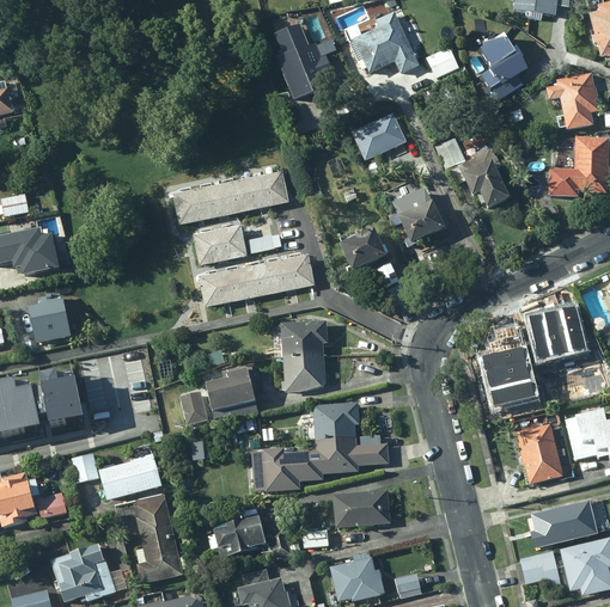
[(514,0),(513,8),(555,13),(557,4),(569,5),(569,0),(514,0)]
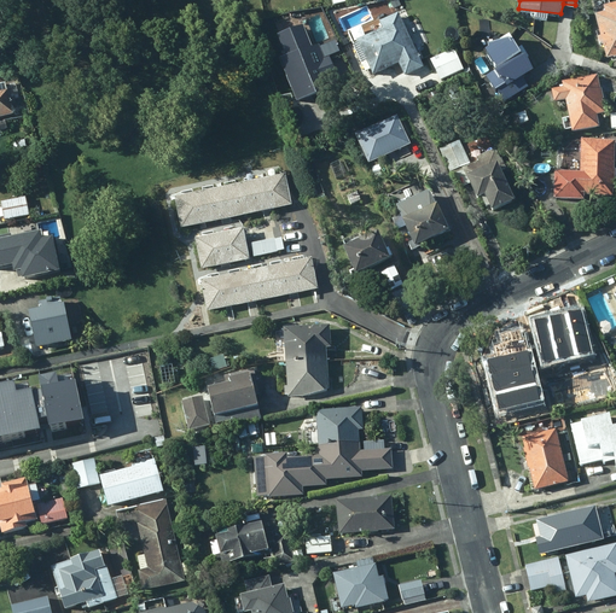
[(615,0),(602,4),(604,10),(594,13),(606,57),(615,53),(615,0)]
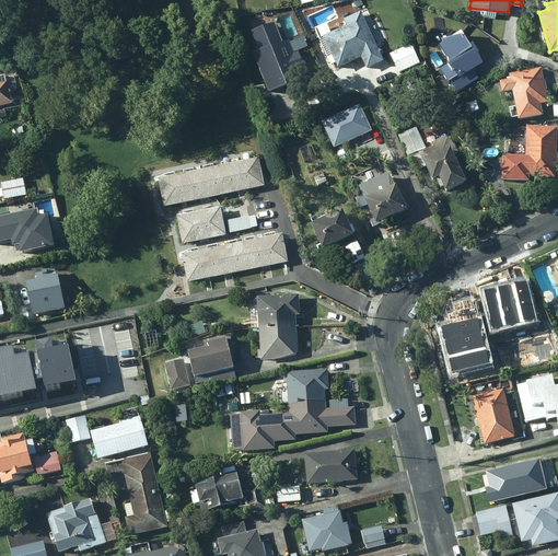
[(384,59),(359,10),(344,18),(347,23),(323,35),(323,36),(317,38),(330,62),(334,61),(337,67),(360,56),(367,67),(384,59)]
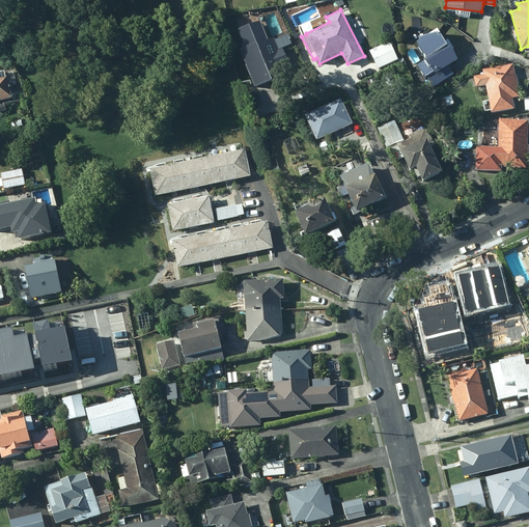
[(244,47),(239,49),(254,86),(287,74),(284,65),(288,64),(282,47),(276,49),(271,35),(267,37),(259,20),(237,29),(244,47)]
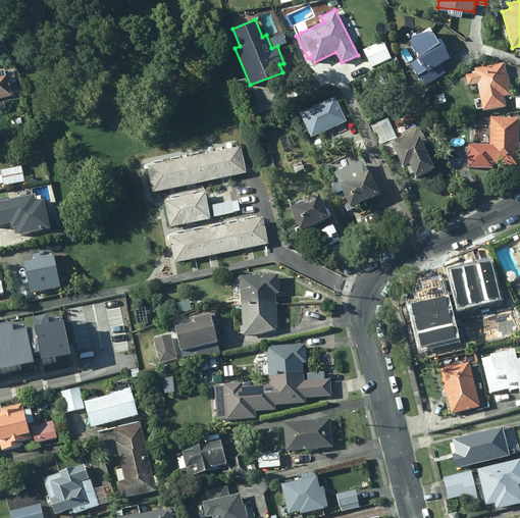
[(411,40),(407,42),(417,58),(410,63),(423,84),(445,70),(439,63),(448,58),(432,35),(428,38),(426,34),(408,38),(411,40)]
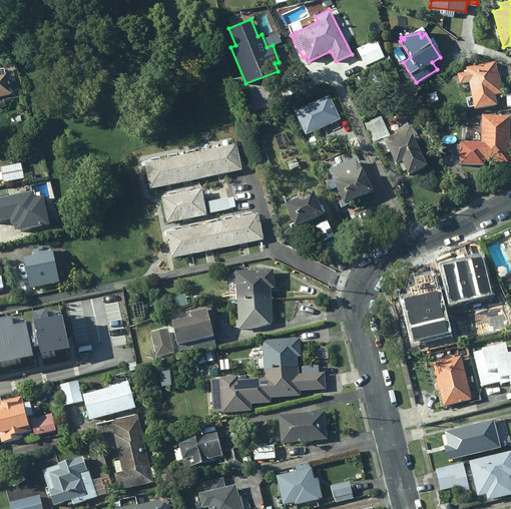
[(376,38),(357,47),(365,64),(384,55),(376,38)]
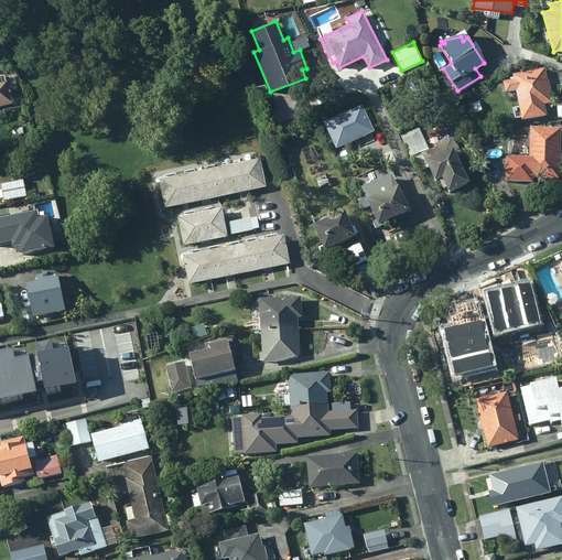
[(516,88),(522,118),(546,114),(543,104),(552,101),(544,66),(512,73),(514,78),(501,81),(504,90),(516,88)]
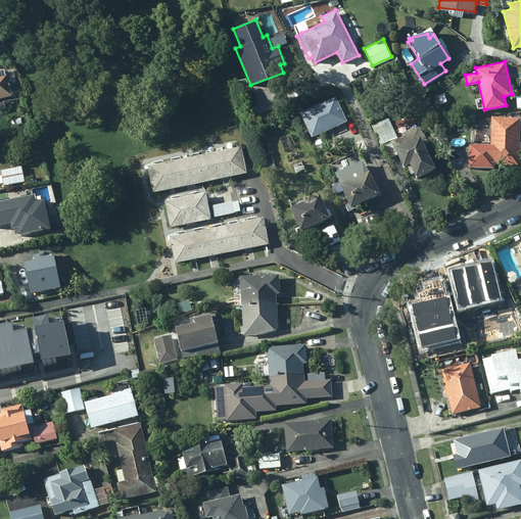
[(0,96),(10,95),(4,68),(0,68),(0,96)]
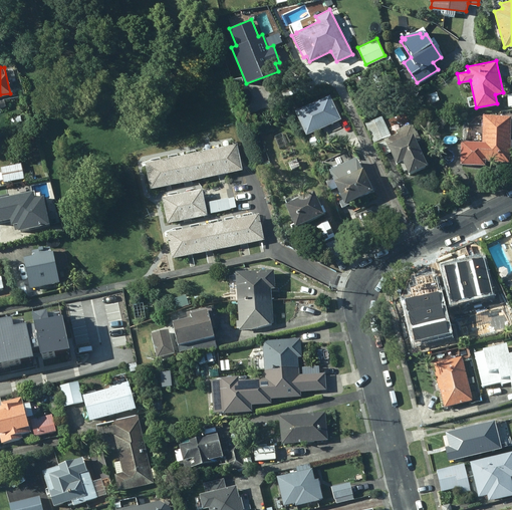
[(358,82),(366,78),(362,73),(355,77),(358,82)]
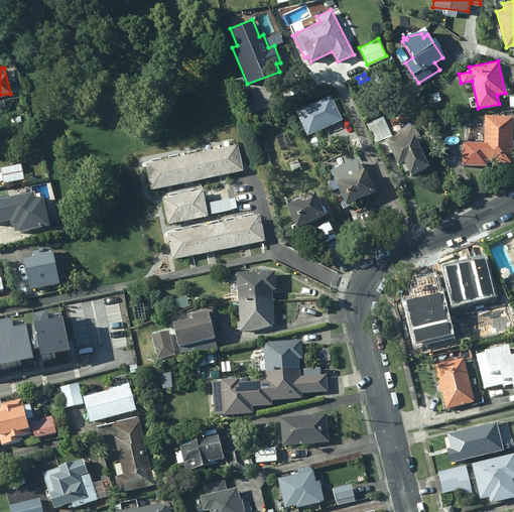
[(434,100),(441,99),(439,91),(431,93),(434,100)]
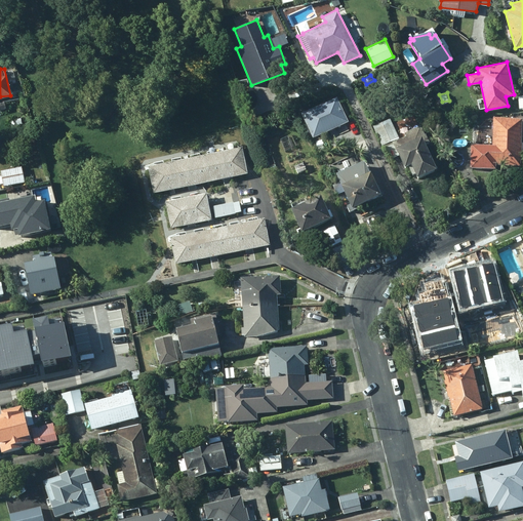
[(311,137),(348,120),(336,95),(299,112),(311,137)]
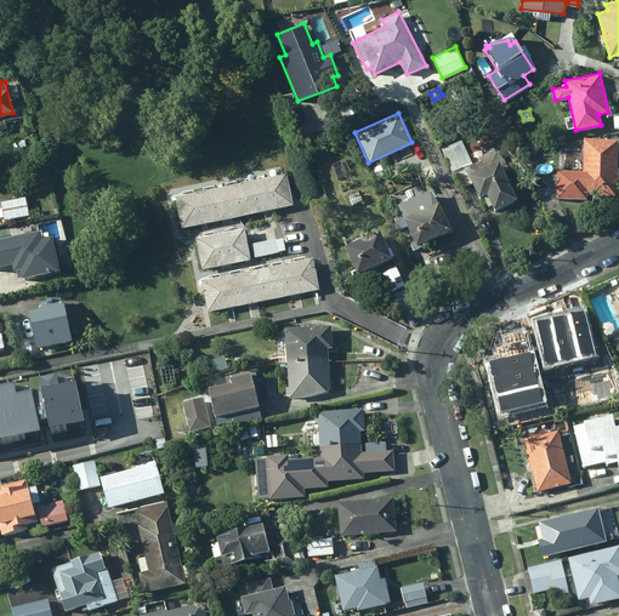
[(615,194),(618,140),(584,137),(583,172),(557,172),(556,199),(585,199),(585,194),(615,194)]
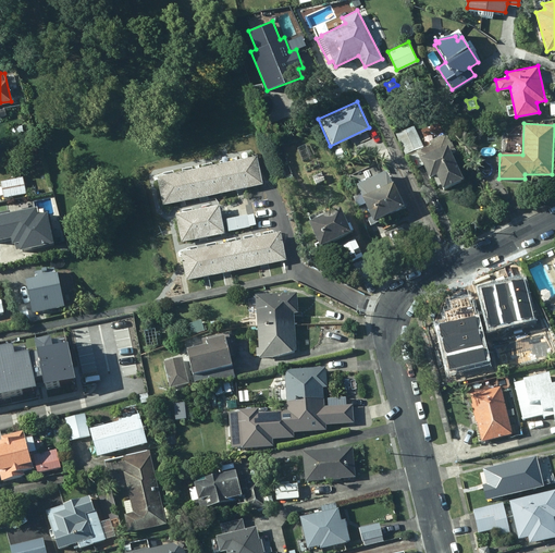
[(442,189),(461,180),(448,152),(456,149),(447,131),(429,139),(430,143),(424,145),(415,124),(397,133),(406,152),(408,151),(416,166),(420,164),(427,177),(434,174),(442,189)]
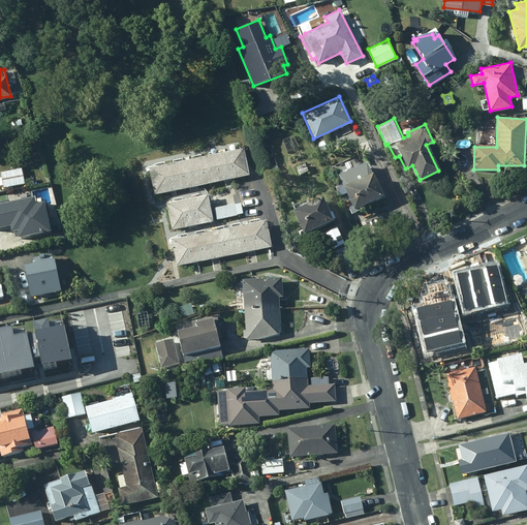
[(242,146),(149,168),(154,193),(248,174),(242,146)]
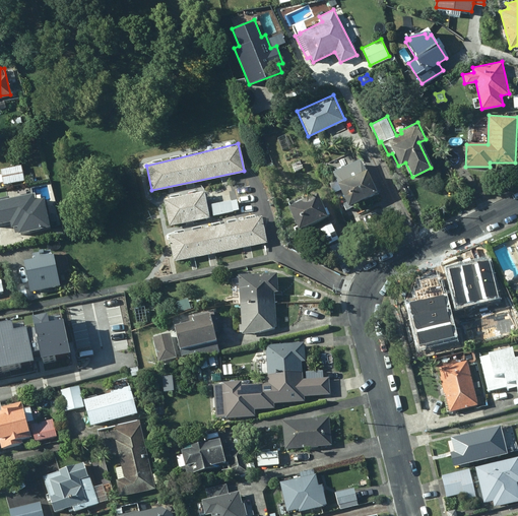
[(293,163),(296,170),(303,166),(300,158),(293,163)]
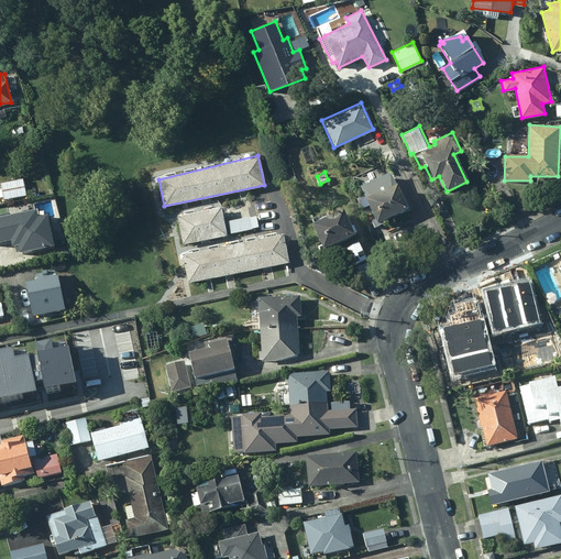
[(406,209),(388,175),(359,190),(376,225),(406,209)]
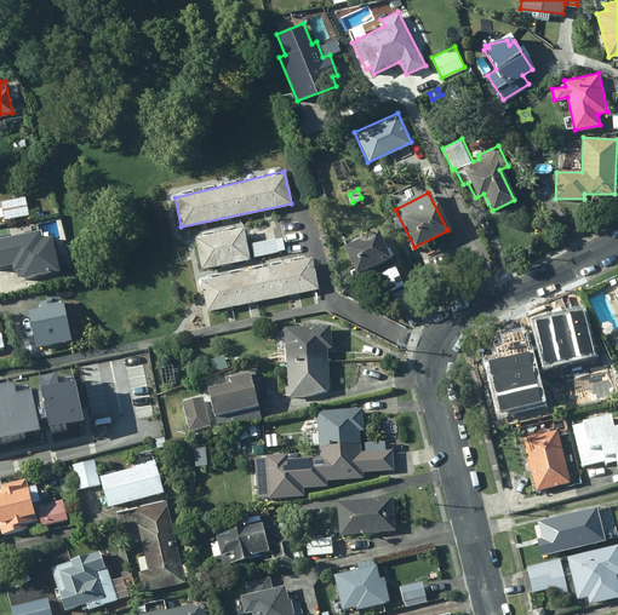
[(4,219),(29,214),(29,213),(26,195),(0,200),(1,201),(4,219)]
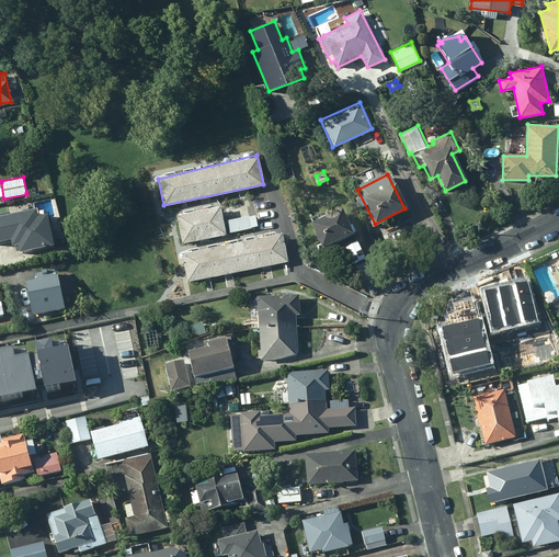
[(226,234),(219,207),(177,217),(183,243),(226,234)]
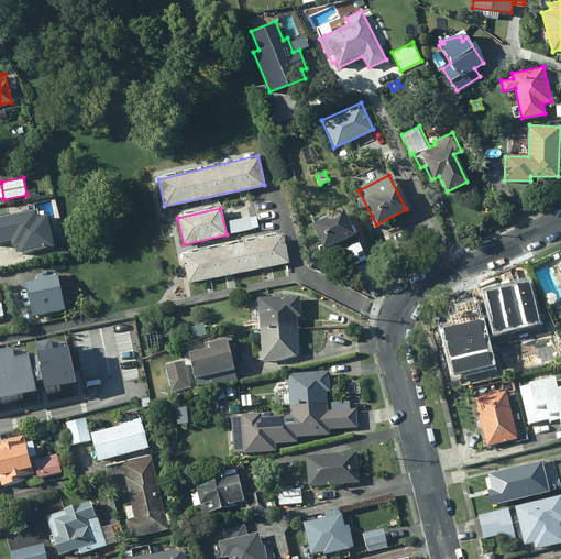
[(39,209),(0,216),(0,242),(12,240),(13,247),(20,245),(21,253),(55,247),(50,215),(40,216),(39,209)]
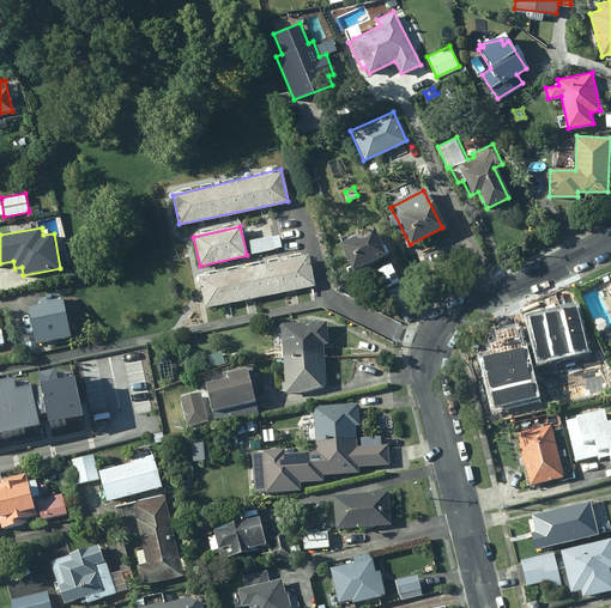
[(383,255),(370,231),(339,247),(351,272),(383,255)]
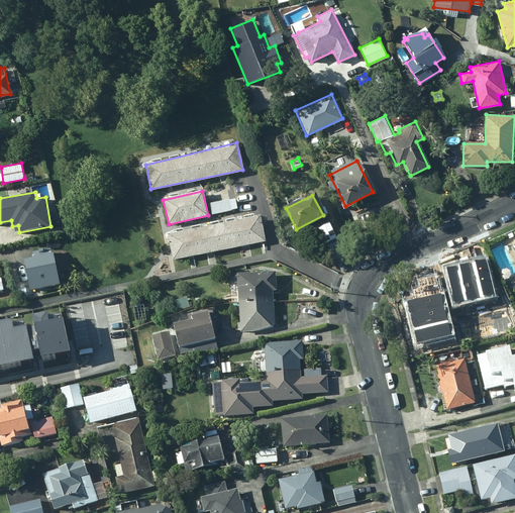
[(231,208),(229,198),(210,202),(212,212),(231,208)]
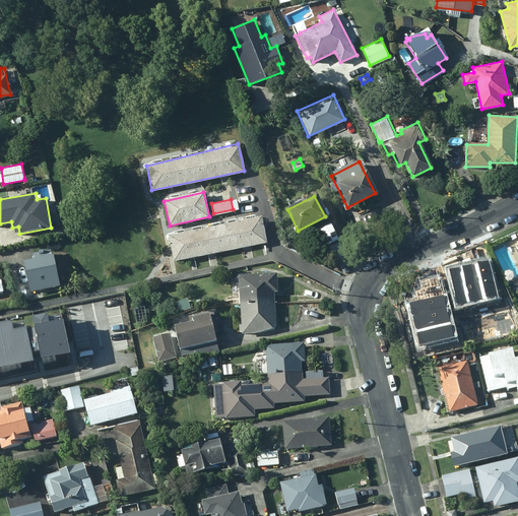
[(268,242),(263,218),(171,238),(176,261),(268,242)]
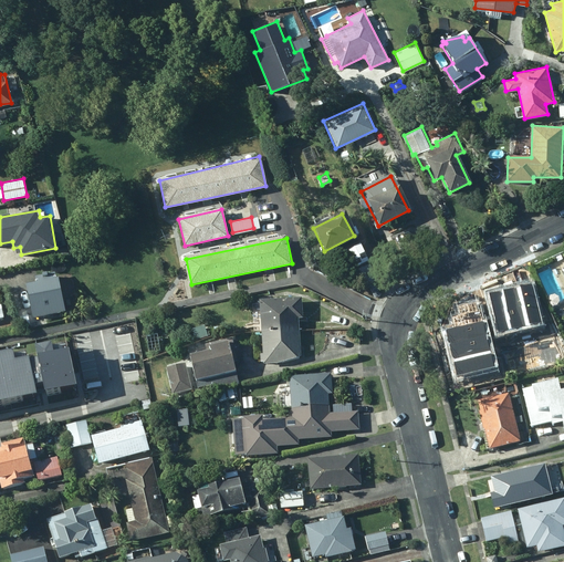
[(368,258),(359,241),(348,247),(357,263),(368,258)]
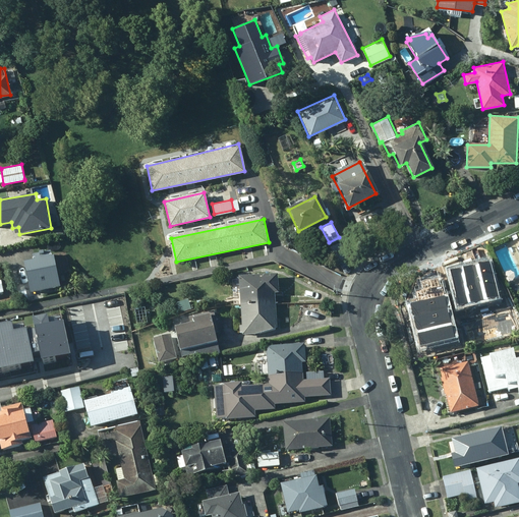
[(35,260),(24,262),(32,292),(59,286),(52,250),(34,254),(35,260)]
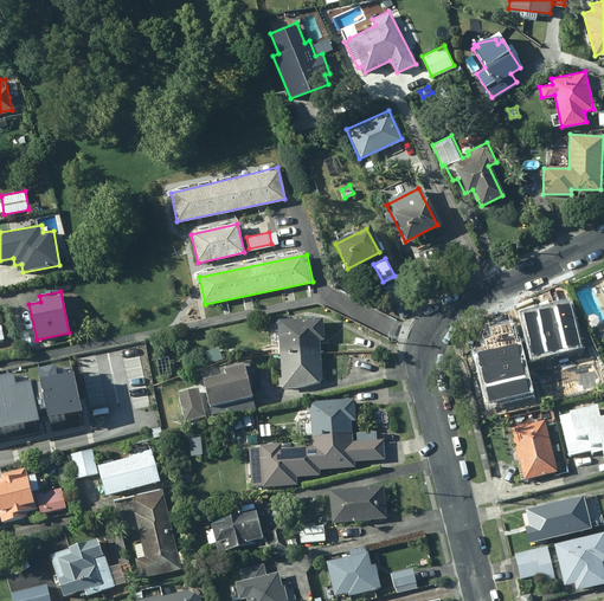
[(583,342),(572,296),(556,299),(567,346),(583,342)]
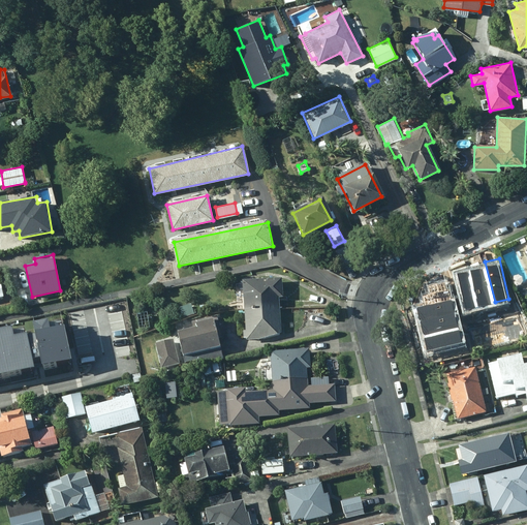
[(495,302),(485,261),(470,265),(481,305),(495,302)]
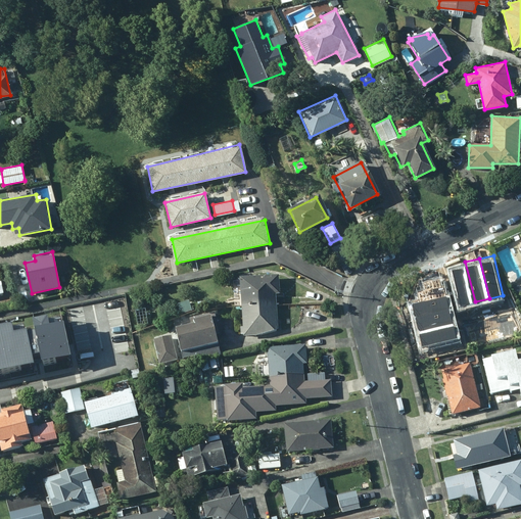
[(475,301),(465,262),(452,266),(461,305),(475,301)]
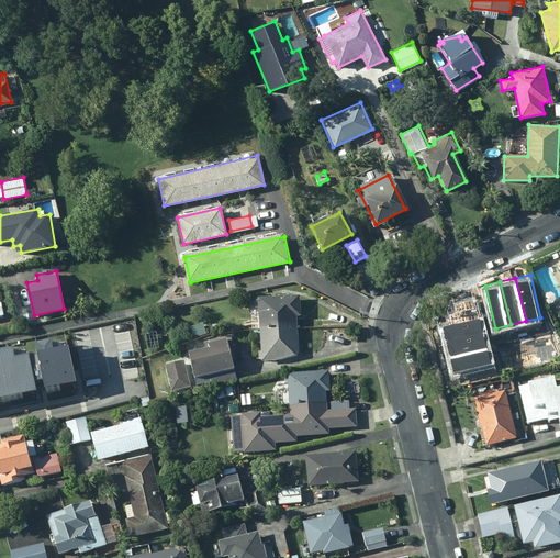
[(299,294),(258,296),(260,350),(258,350),(258,356),(260,356),(260,359),(272,359),(294,354),(298,353),(295,314),(300,314),(299,294)]
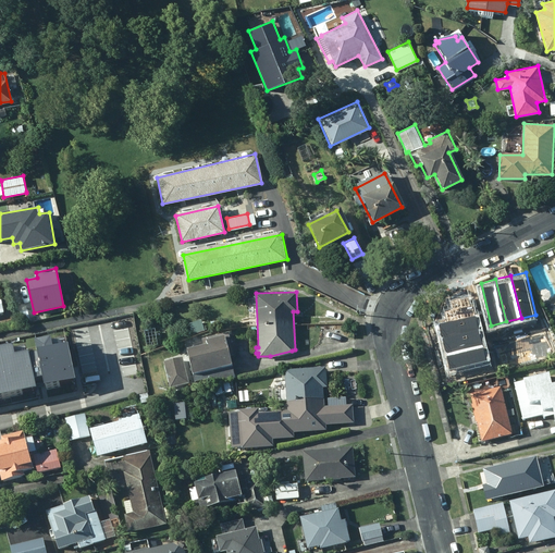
[(443,326),(478,318),(472,297),(445,304),(447,310),(440,311),(443,326)]
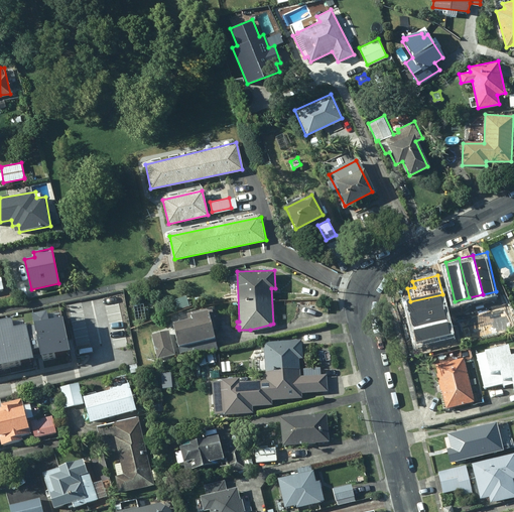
[(309,297),(310,286),(291,286),(291,297),(309,297)]
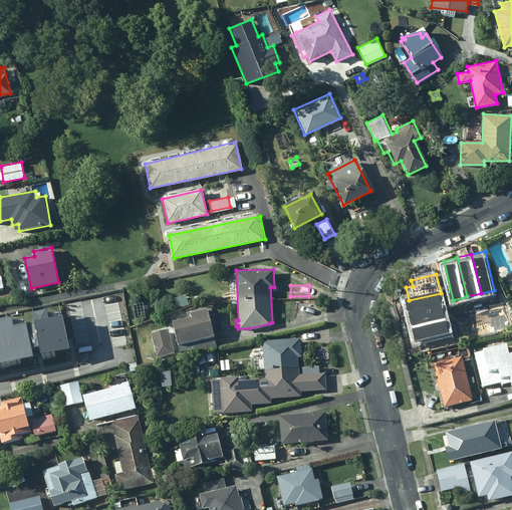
[(189,302),(185,293),(175,297),(178,306),(189,302)]
